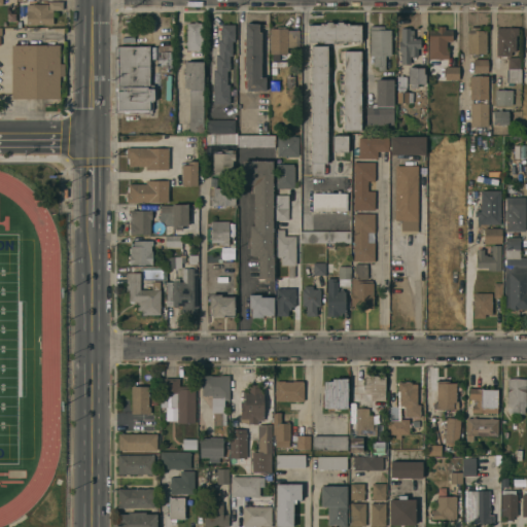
[(26,5),(47,5),(47,10),(48,10),(48,2),(63,2),(63,10),(53,10),(53,26),(26,26),(26,5)]
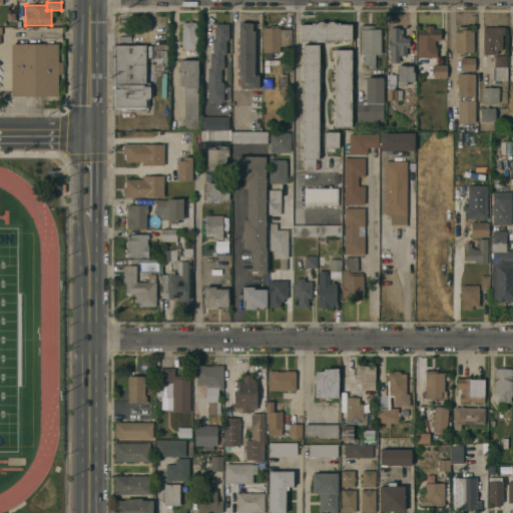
[(351,24),(351,40),(336,40),(336,41),(300,41),(300,24),(311,24),(311,22),(318,22),(318,21),(323,21),(323,22),(328,23),(328,21),(333,21),(333,22),(340,23),(340,24),(351,24)]
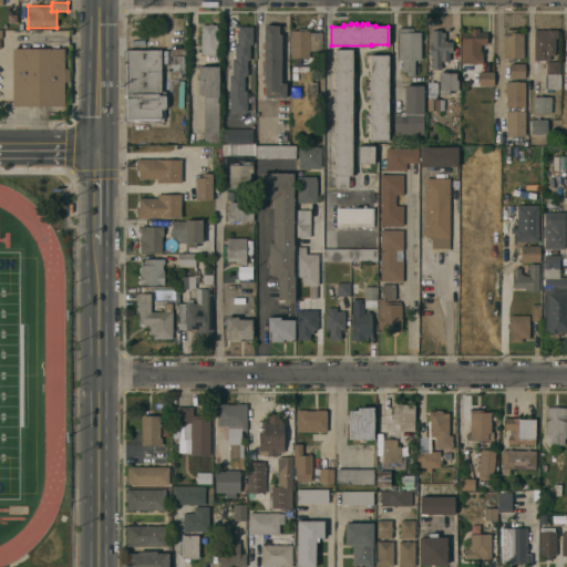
[(217,54),(200,54),(200,24),(217,24),(217,54)]
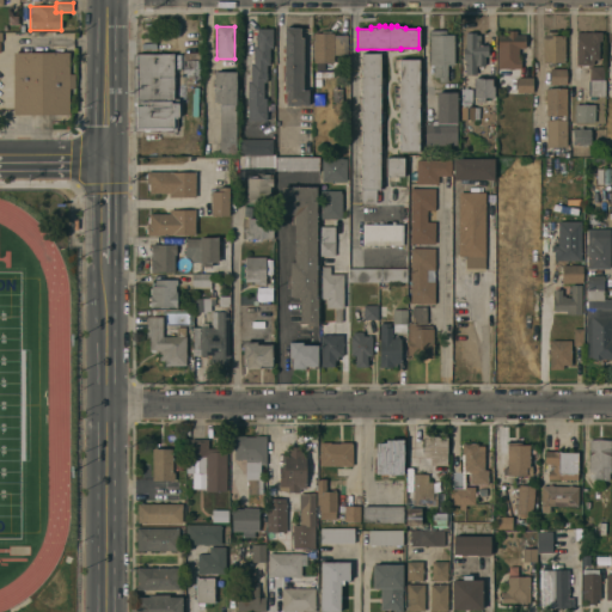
[(273,48),(269,48),(269,66),(267,66),(267,83),(263,83),(263,99),(265,99),(265,121),(248,121),(248,81),(250,81),(250,63),(254,63),(254,47),(256,47),(256,28),(273,28),(273,48)]
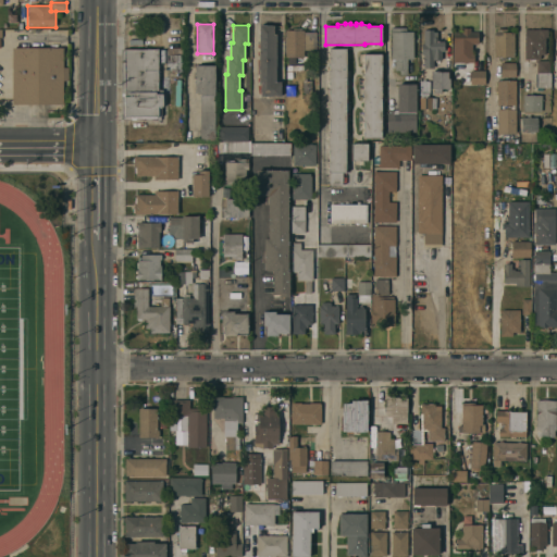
[(275,83),(280,83),(280,97),(260,97),(260,83),(259,83),(259,26),(273,26),(273,35),(275,35),(275,83)]
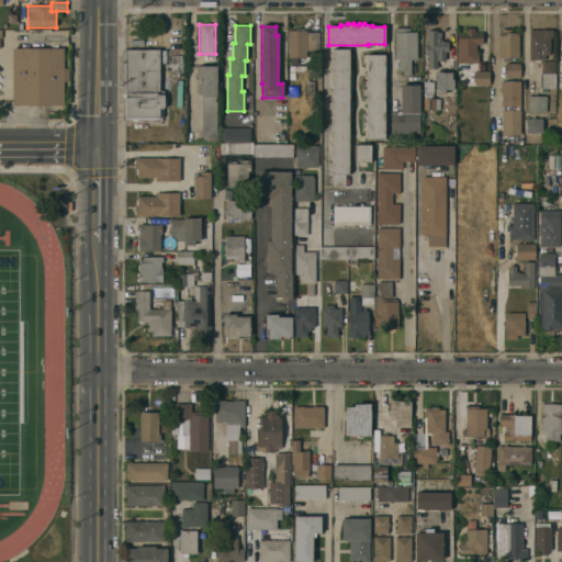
[(288,30),(295,30),(295,27),(303,27),(303,30),(306,30),(306,32),(319,32),(318,53),(306,53),(306,57),(298,57),(298,65),(290,64),(290,57),(288,57),(288,30)]
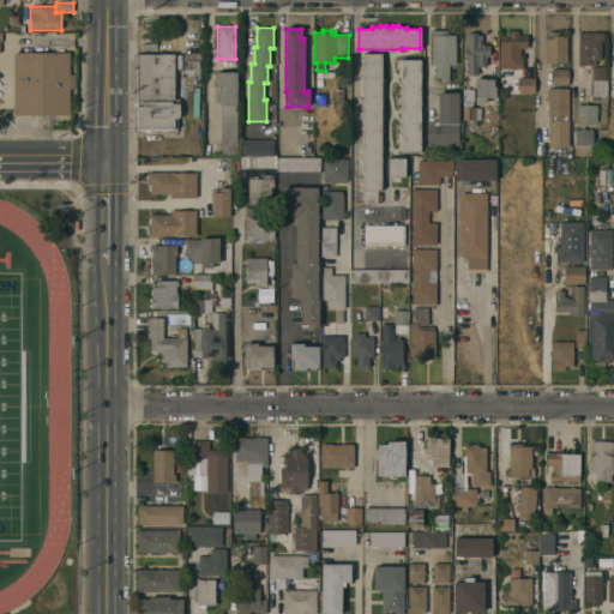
[(499,36),(509,36),(509,30),(518,30),(518,36),(527,36),(527,49),(521,49),(521,60),(522,60),(522,70),(499,70),(499,36)]
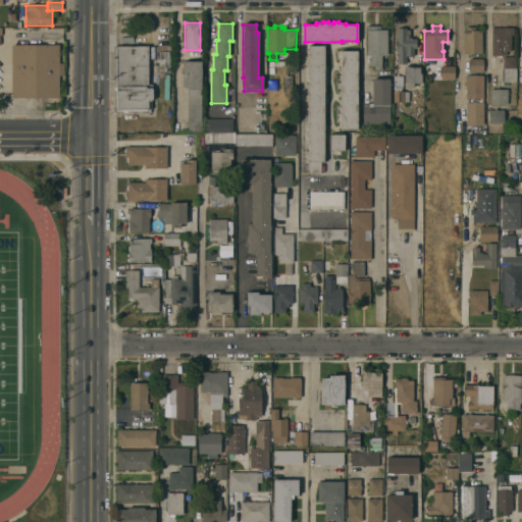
[(387,56),(381,56),(381,71),(374,71),(374,66),(370,66),(369,56),(366,56),(366,27),(380,27),(380,31),(386,30),(387,56)]
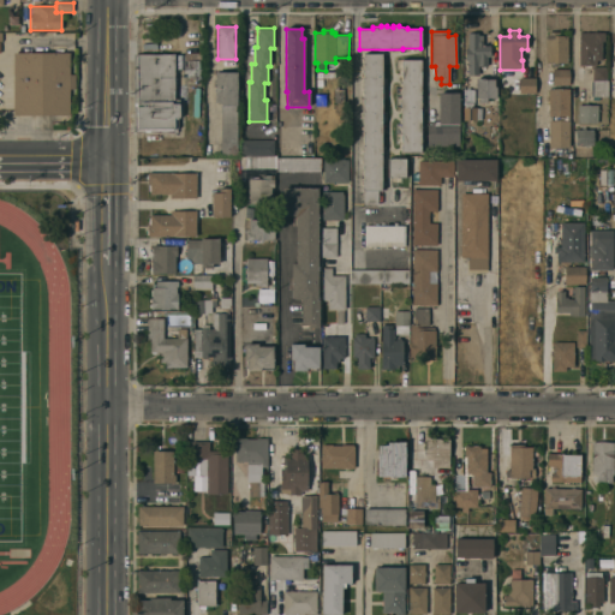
[(567,64),(545,64),(545,36),(548,36),(548,33),(560,33),(560,36),(567,36),(567,64)]
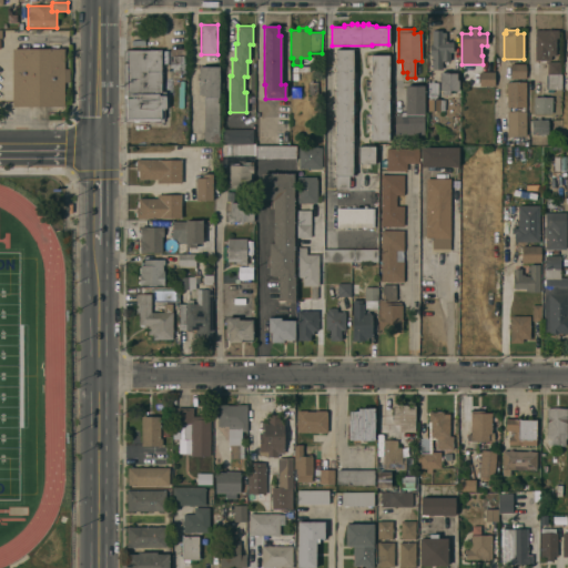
[(534,30),(557,30),(557,38),(555,38),(555,56),(549,56),(549,60),(534,60),(534,30)]
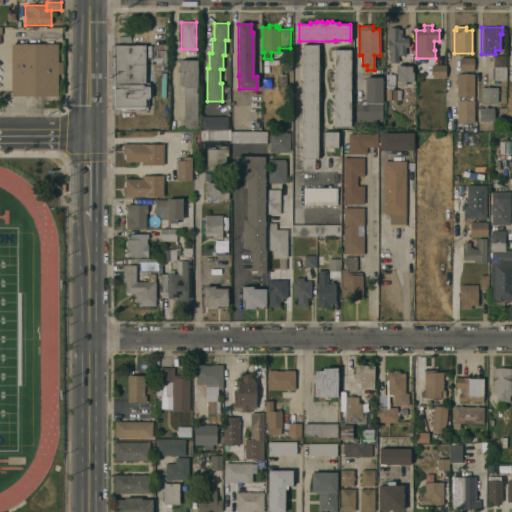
[(389,28),(398,28),(398,30),(402,30),(401,38),(408,38),(408,48),(405,48),(405,56),(398,56),(398,62),(389,62),(389,50),(387,50),(387,41),(389,41),(389,28)]
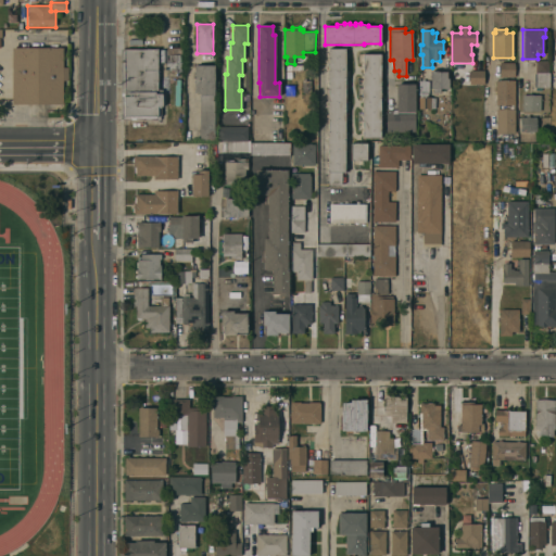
[(185,47),(185,53),(181,53),(181,70),(167,70),(167,63),(163,63),(164,46),(185,47)]
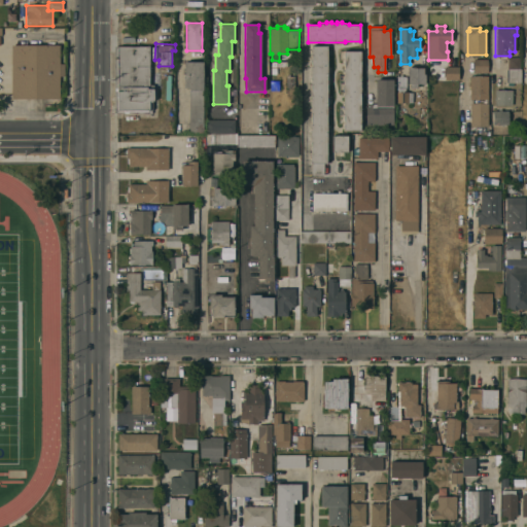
[(11,45),(60,45),(60,64),(64,64),(64,76),(59,76),(59,99),(11,99),(11,45)]
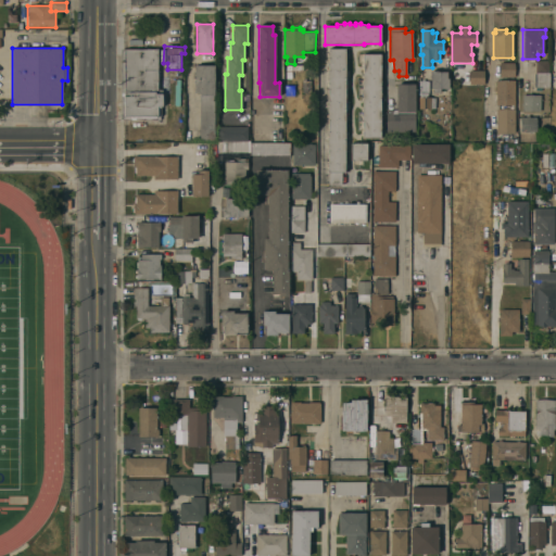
[(328,48),(345,48),(344,173),(341,173),(341,186),(329,186),(329,173),(328,173),(328,48)]
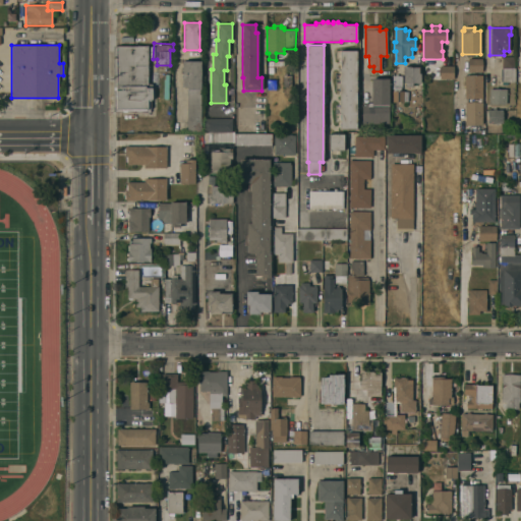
[(113,47),(148,47),(148,84),(152,84),(152,112),(115,113),(115,111),(113,111),(113,47)]
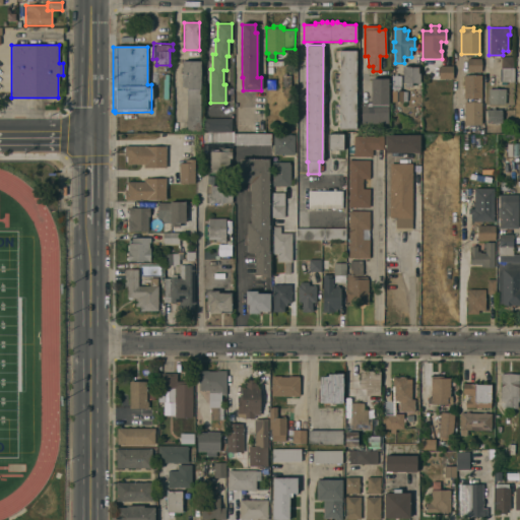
[(355,129),(339,129),(339,51),(355,51),(355,129)]
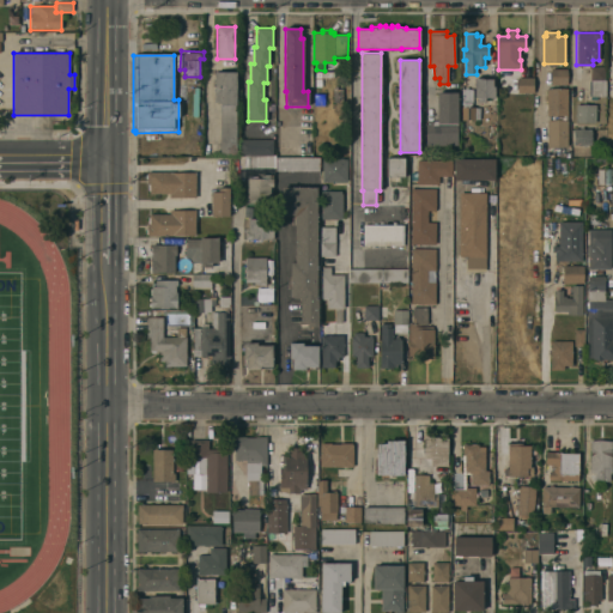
[(605,79),(606,79),(606,96),(589,96),(589,80),(590,80),(590,66),(605,66),(605,79)]
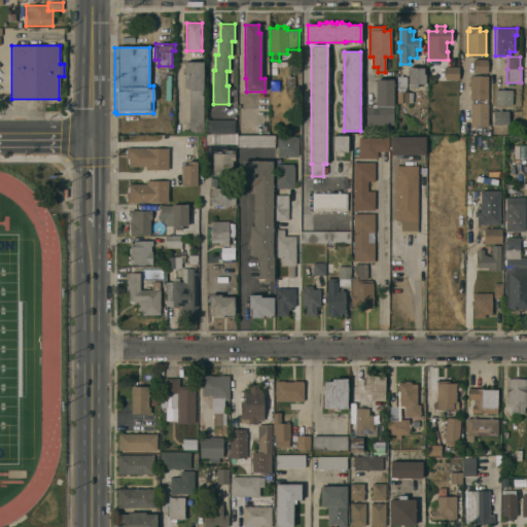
[(488,60),(487,73),(473,73),(473,60),(488,60)]
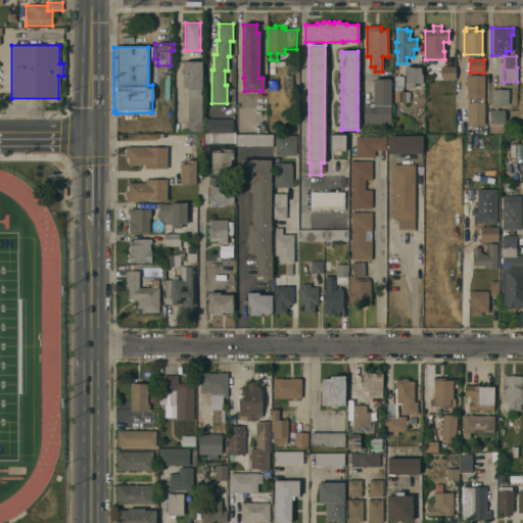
[(201,130),(188,130),(188,87),(183,87),(183,60),(201,60),(201,130)]
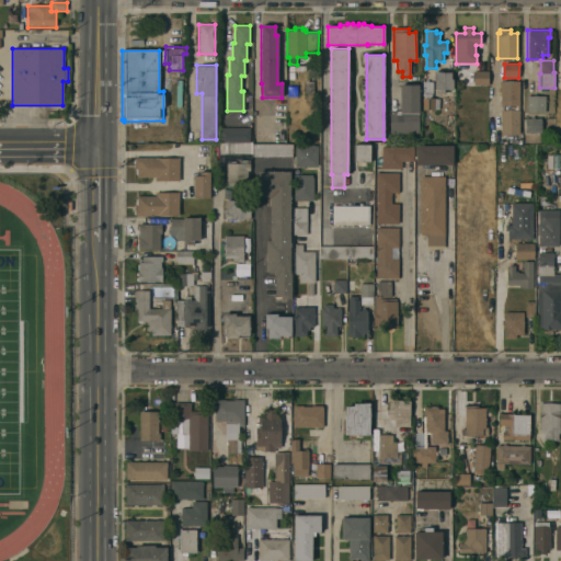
[(434,71),(451,71),(451,80),(454,80),(454,90),(444,90),(444,94),(436,94),(436,90),(434,90),(434,71)]
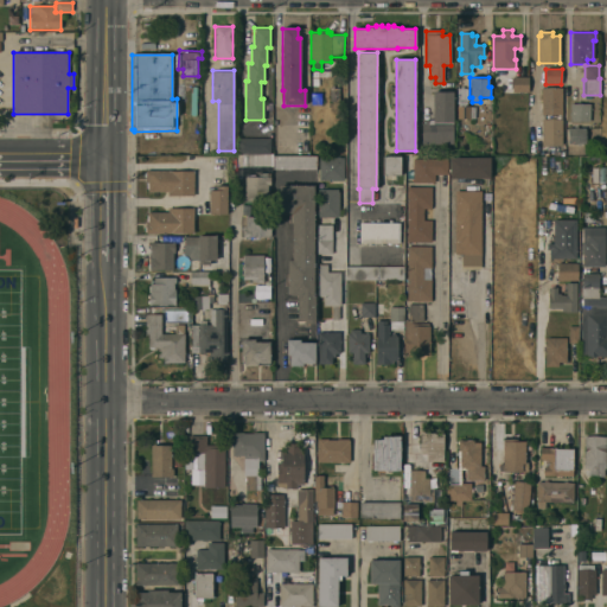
[(528,77),(528,93),(512,93),(512,77),(528,77)]
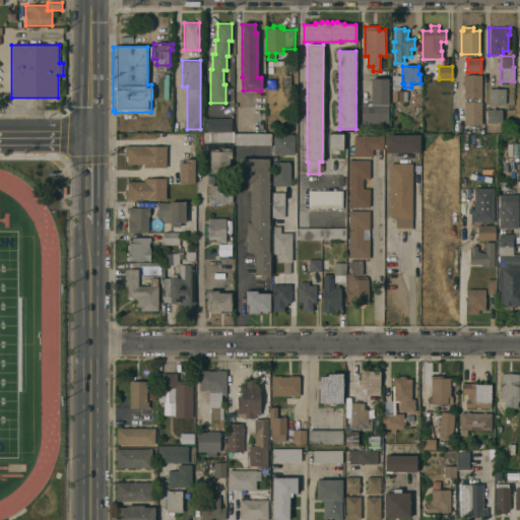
[(391,102),(391,75),(400,75),(400,90),(406,90),(406,102),(391,102)]
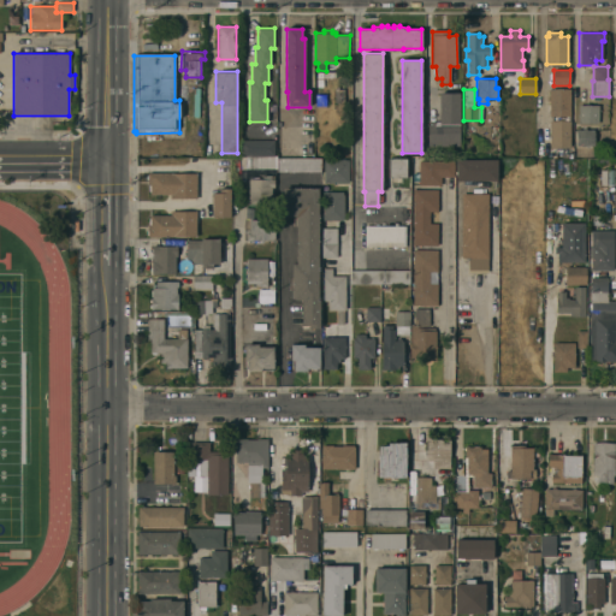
[(550,122),(555,122),(555,117),(550,117),(549,90),(569,89),(570,117),(569,117),(569,122),(570,122),(570,148),(550,149),(550,122)]
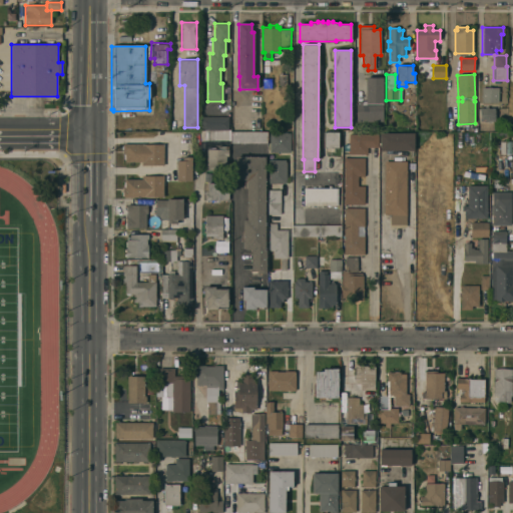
[(357,122),(357,104),(360,101),(366,101),(366,77),(382,76),(383,121),(357,122)]
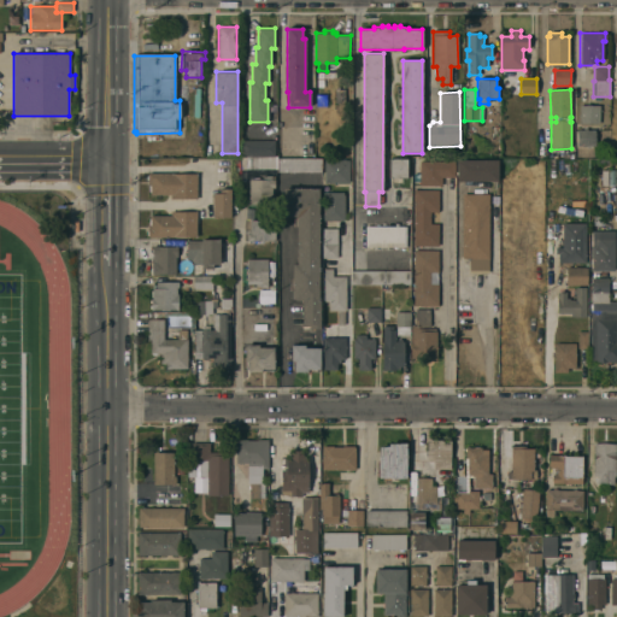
[(599,124),(580,124),(580,104),(600,105),(599,124)]
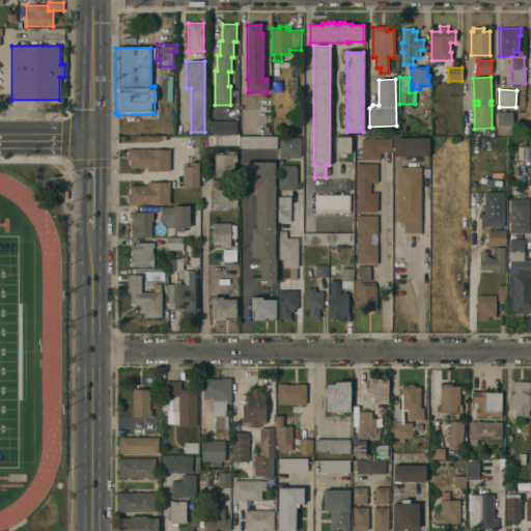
[(497,126),(497,112),(512,112),(512,126),(497,126)]
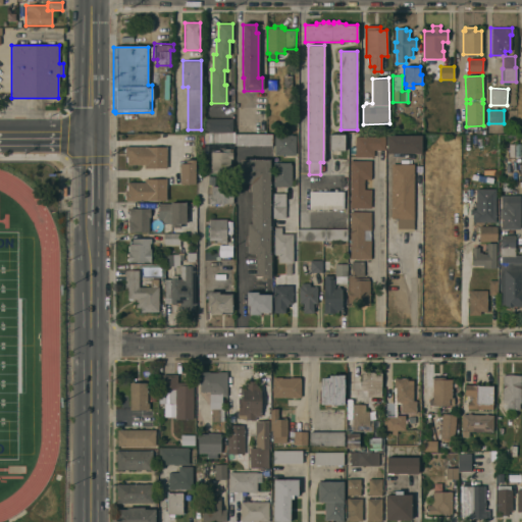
[(211,132),(211,118),(232,118),(232,132),(211,132)]
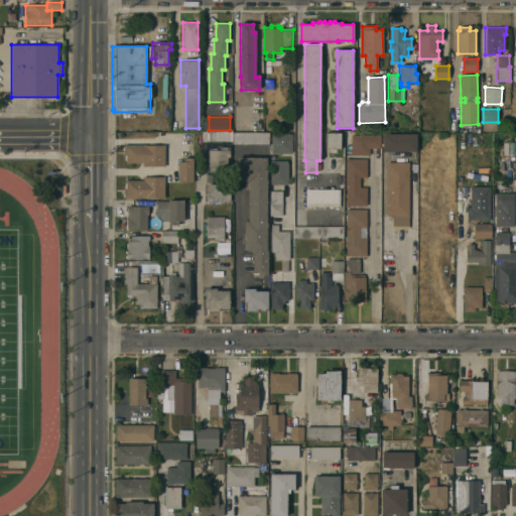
[(232,143),(232,131),(268,132),(268,143),(232,143)]
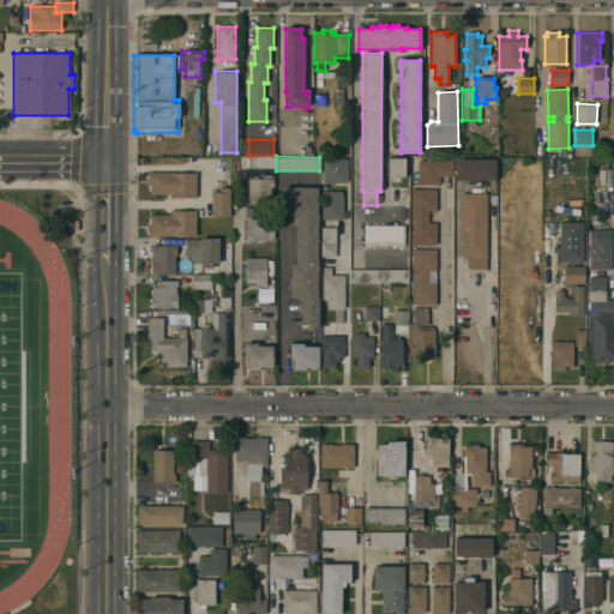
[(405,176),(389,176),(389,157),(405,157),(405,176)]
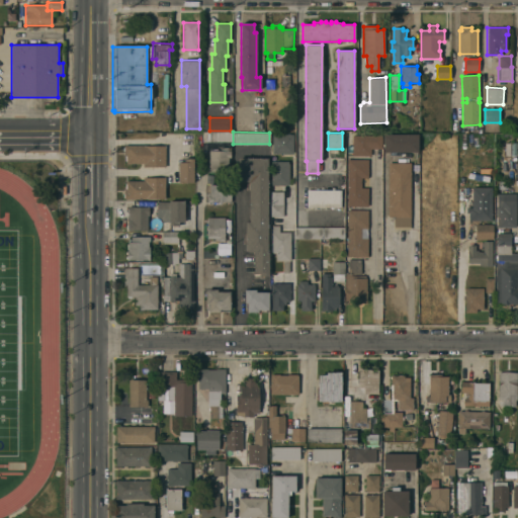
[(272,153),(272,134),(293,134),(293,153),(272,153)]
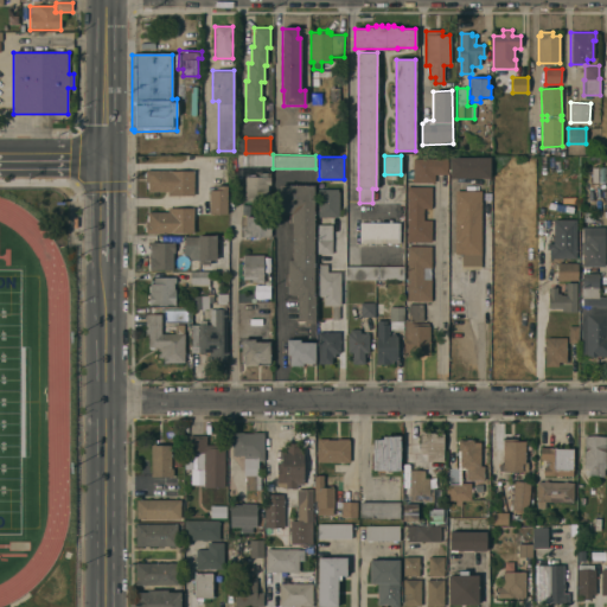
[(490,157),(490,179),(449,179),(449,157),(490,157)]
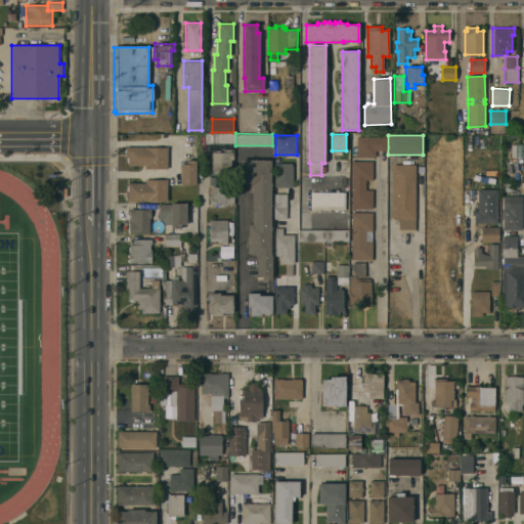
[(356,158),(357,137),(386,138),(386,151),(375,150),(375,159),(356,158)]
